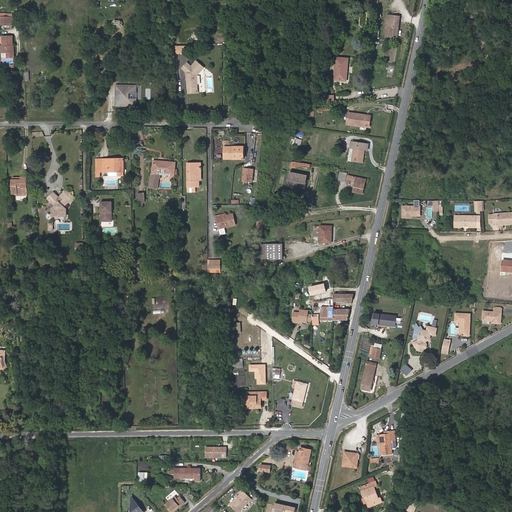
[(388,15),(387,15),(385,37),(397,39),(400,16),(391,15),(391,13),(388,13),(388,15)]
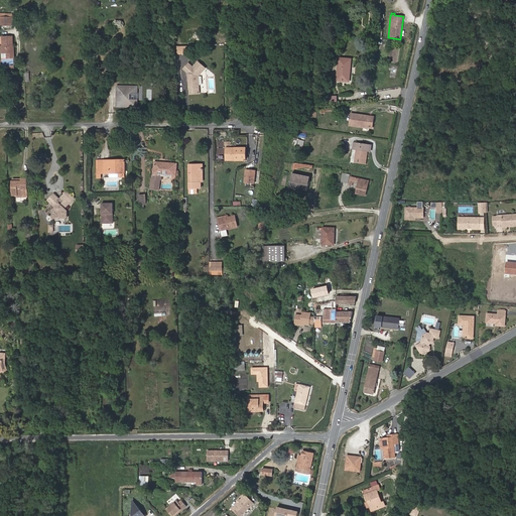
[(10,46),(11,46),(10,37),(1,38),(1,46),(0,46),(0,53),(1,53),(6,53),(7,59),(14,58),(13,52),(11,52),(10,46)]
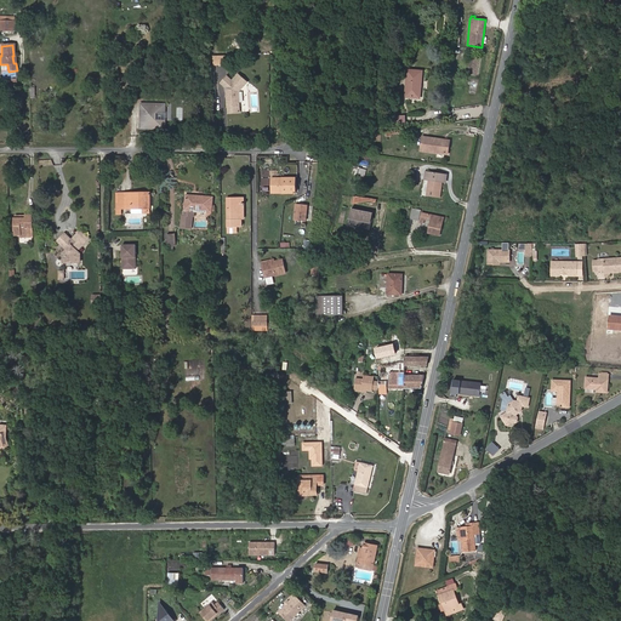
[(423,70),(408,68),(404,97),(421,98),(423,70)]
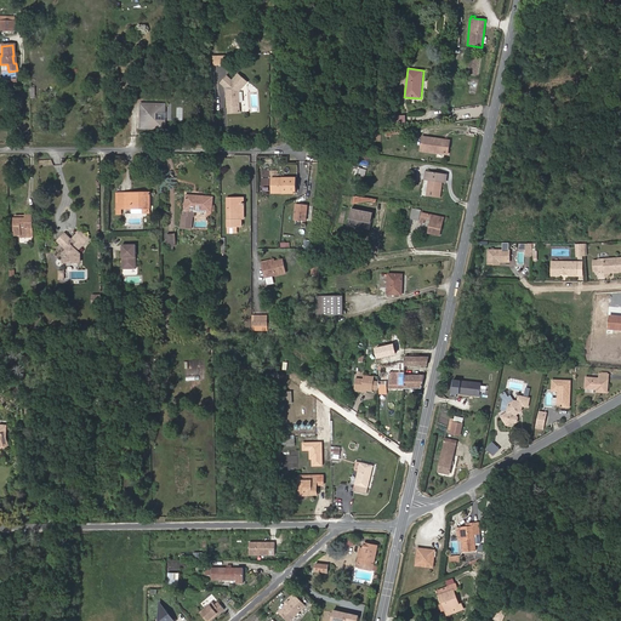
[(228,78),(222,85),(227,89),(227,92),(229,92),(229,96),(227,96),(227,107),(240,107),(240,92),(249,83),(239,75),(234,81),(228,78)]
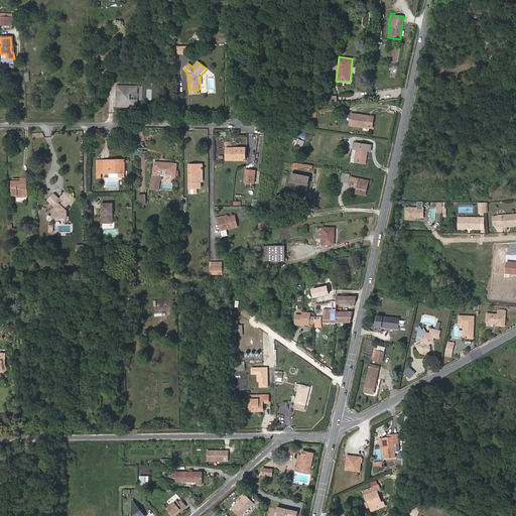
[(135,96),(135,90),(118,89),(117,108),(134,109),(134,102),(130,102),(130,96),(135,96)]
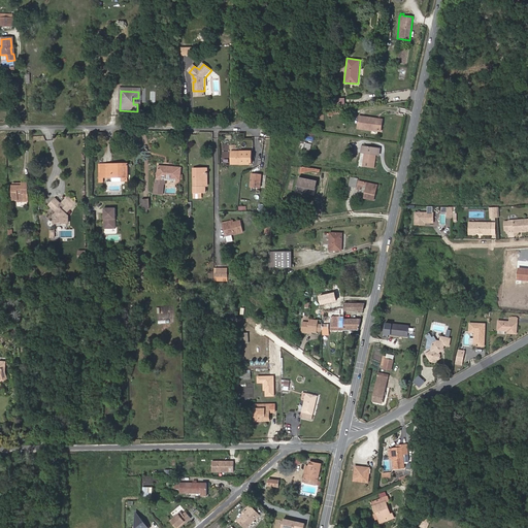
[(331,95),(332,105),(343,104),(343,100),(336,100),(335,94),(331,95)]
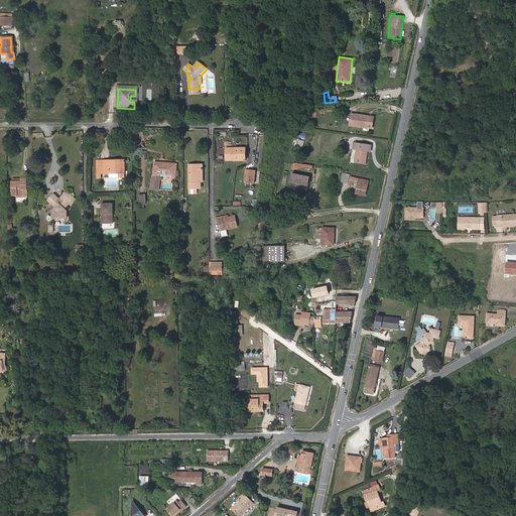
[(363,128),(373,129),(375,116),(351,113),(349,126),(363,128)]
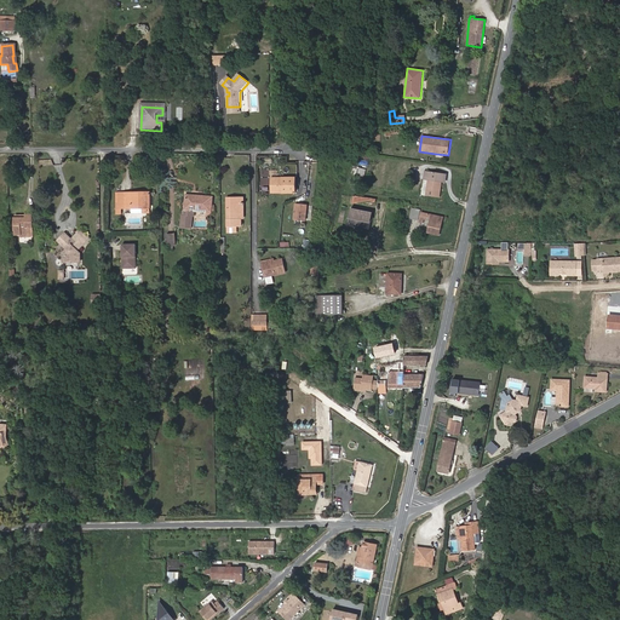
[(426,171),(425,181),(430,181),(428,196),(440,199),(442,183),(445,183),(446,174),(426,171)]
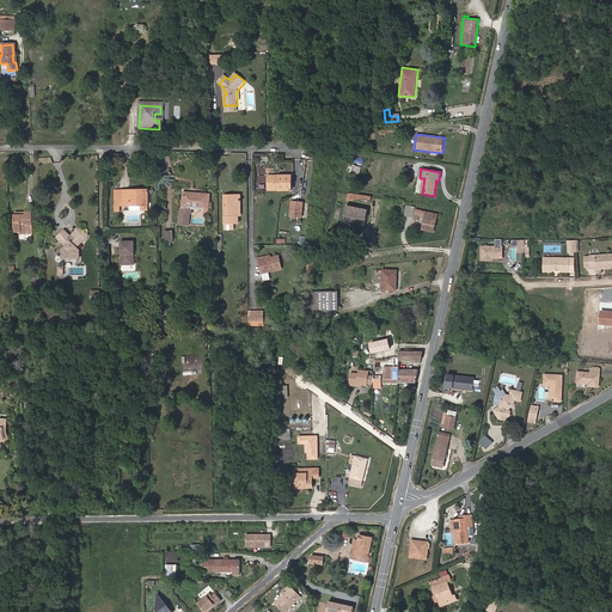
[(279,178),(268,178),(268,191),(291,190),(291,176),(279,176),(279,178)]
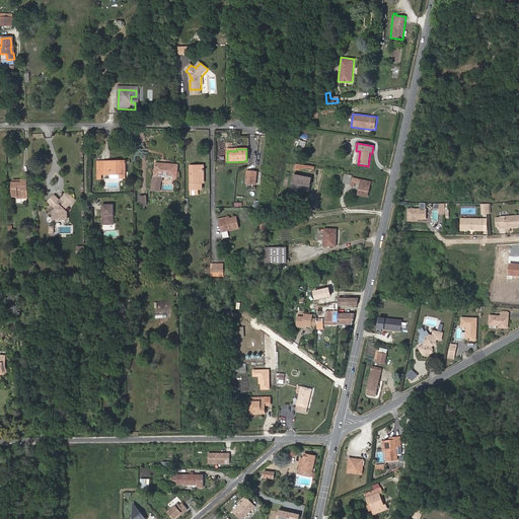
[(99,174),(106,174),(106,164),(106,162),(95,162),(95,174),(99,174)]
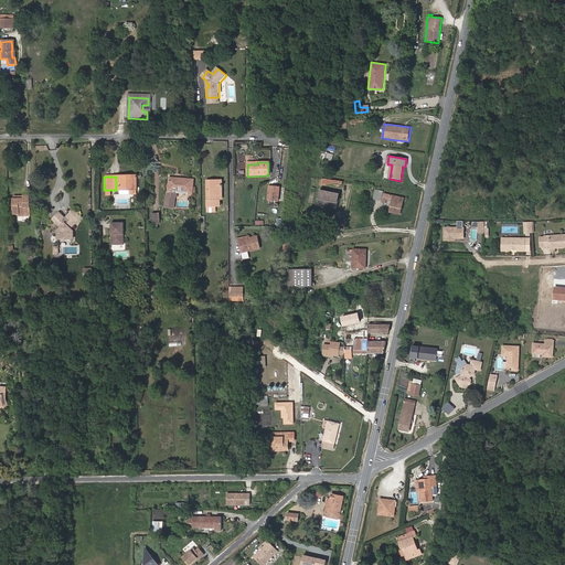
[(131,179),(116,179),(116,190),(119,190),(129,190),(137,191),(137,177),(131,177),(131,179)]
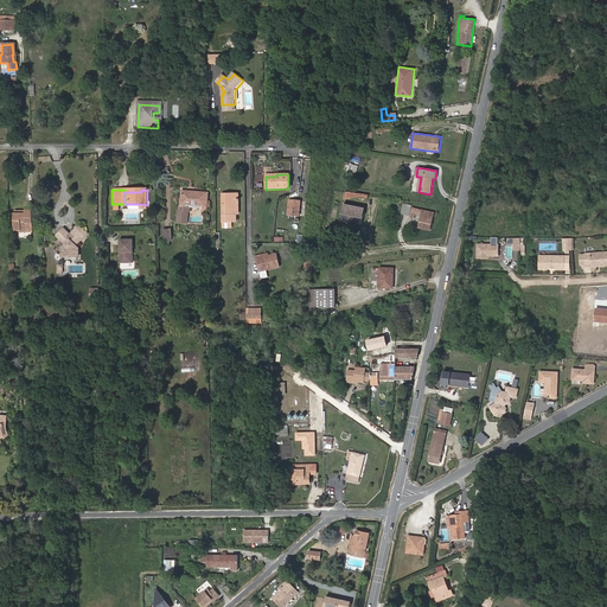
[(183,191),(181,206),(191,208),(208,209),(209,192),(183,191)]
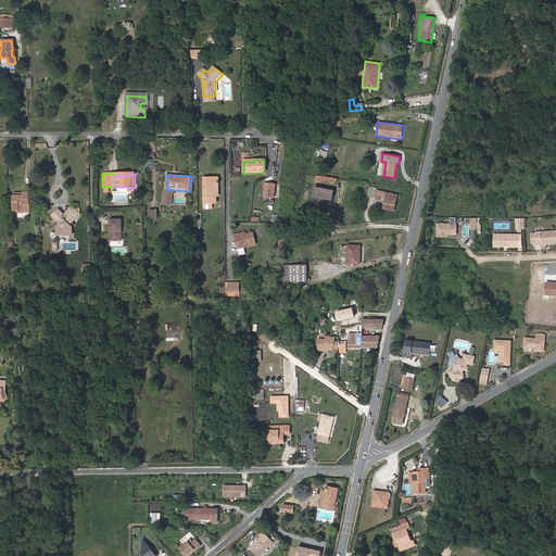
[(204,203),(217,203),(217,197),(219,197),(218,177),(204,178),(204,203)]
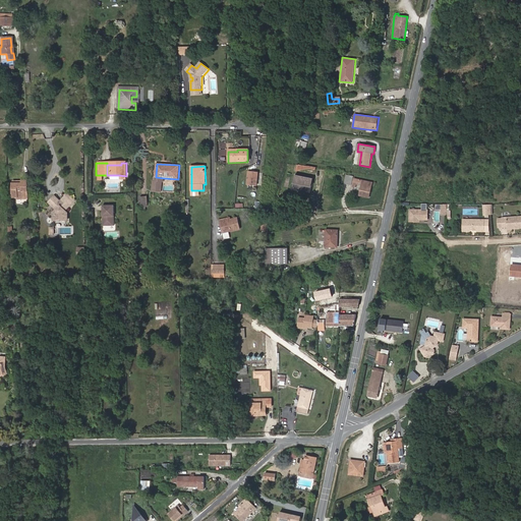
[(258,172),(248,172),(248,184),(257,184),(258,172)]
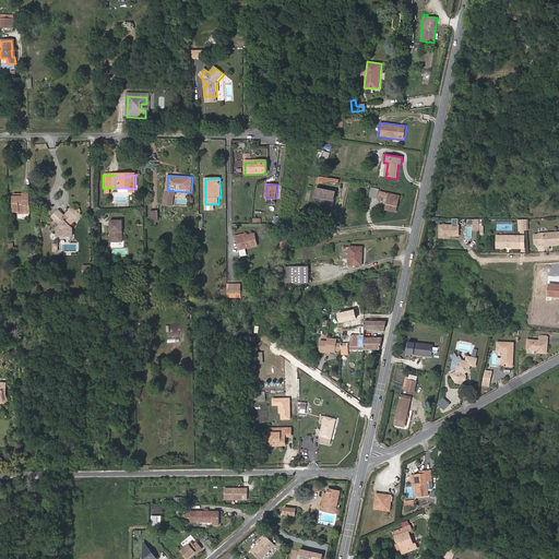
[(336,190),(317,187),(316,197),(335,200),(336,190)]
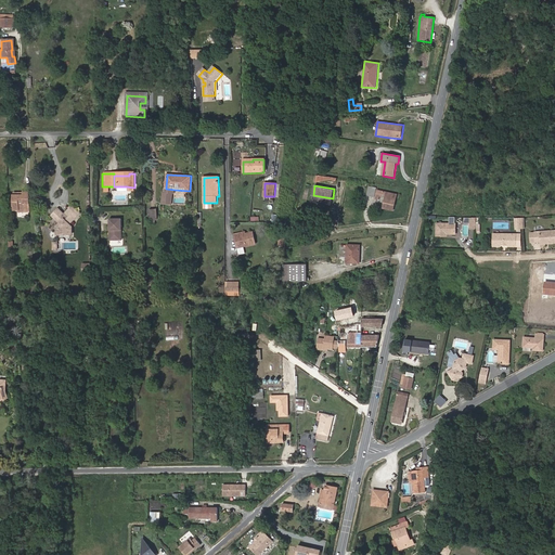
[(379,196),(386,197),(384,208),(394,210),(397,194),(377,190),(377,189),(370,186),(368,195),(375,197),(375,199),(378,201),(379,196)]
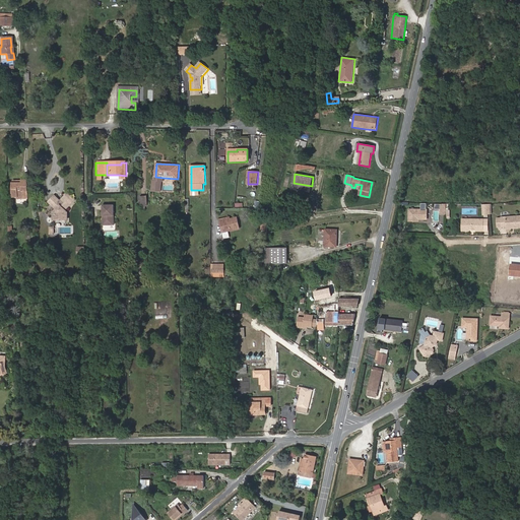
[(164,182),(164,178),(155,177),(153,177),(153,181),(152,181),(151,189),(160,190),(161,181),(164,182)]
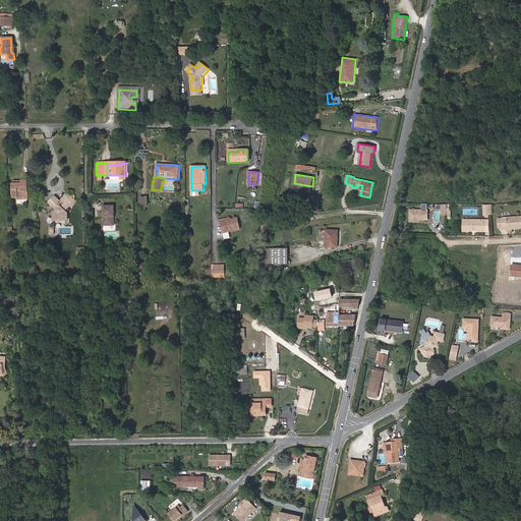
[(21,183),(12,184),(12,197),(17,197),(17,196),(22,196),(22,197),(27,197),(27,182),(21,182),(21,183)]
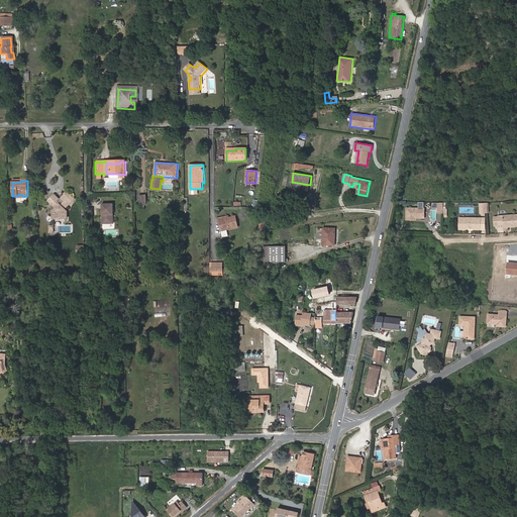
[(55,193),(48,200),(57,207),(54,210),(61,217),(68,210),(65,207),(74,198),(67,191),(60,198),(55,193)]
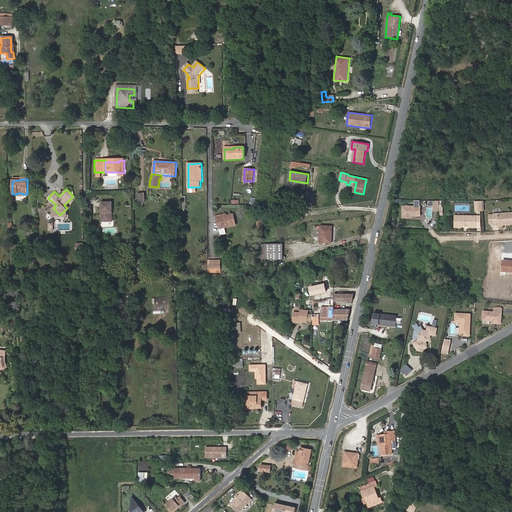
[(421,217),(421,207),(404,206),(403,217),(411,218),(411,216),(421,217)]
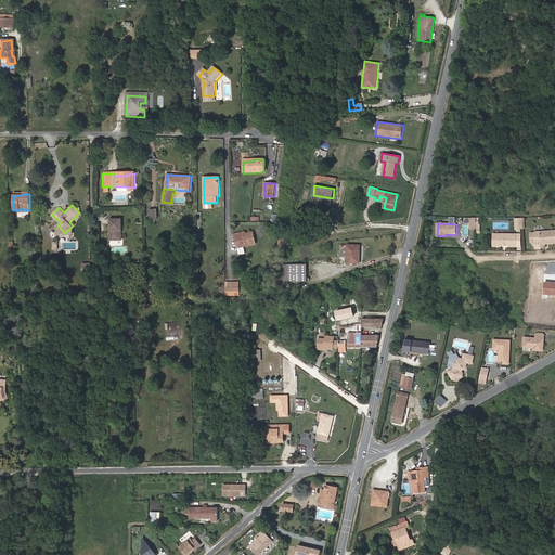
[(242,234),(236,236),(240,248),(257,244),(254,232),(247,233),(247,232),(244,232),(245,234),(242,234)]
